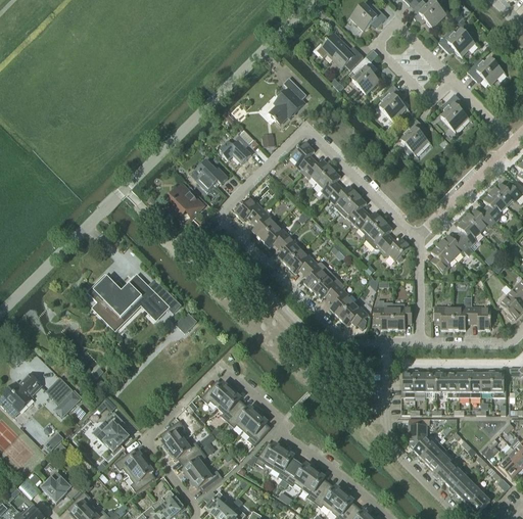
[(413,0),(409,4),(413,8),(421,0),(413,0)]
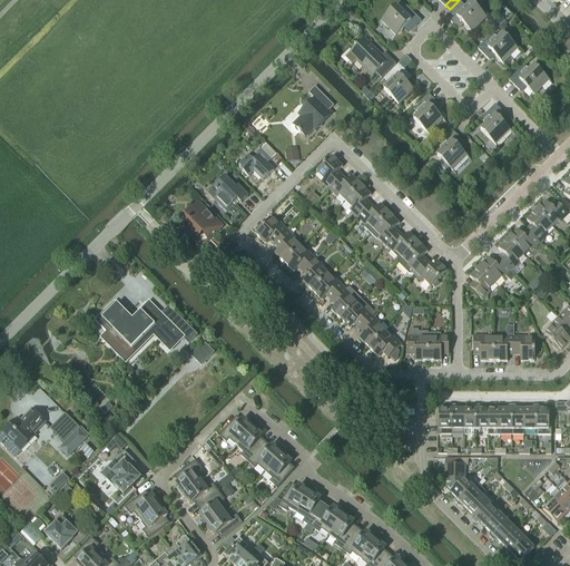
[(460,0),(445,13),(457,25),(462,19),(471,29),(487,13),(472,0),(470,0),(467,3),(462,0),(460,0)]
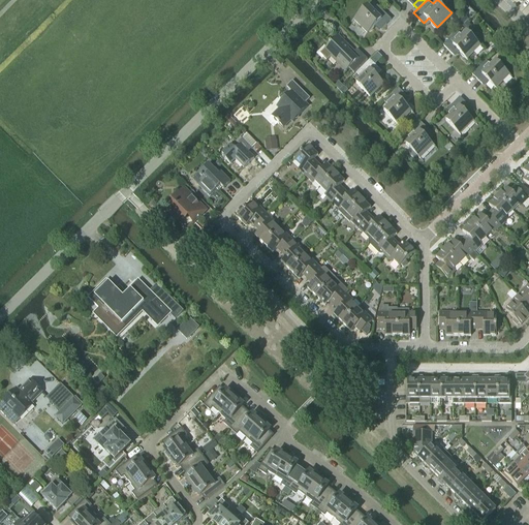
[(368,30),(376,22),(381,26),(391,17),(377,2),(372,7),(368,2),(353,17),(368,30)]
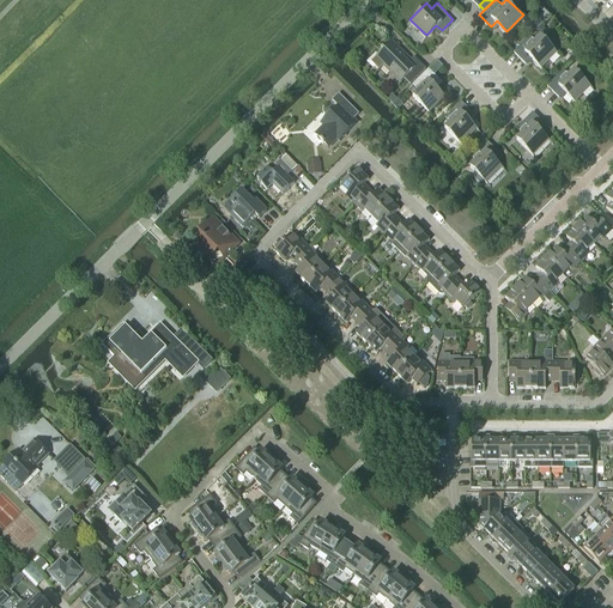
[(557,49),(540,32),(535,38),(529,32),(514,48),(525,60),(530,54),(540,65),(557,49)]
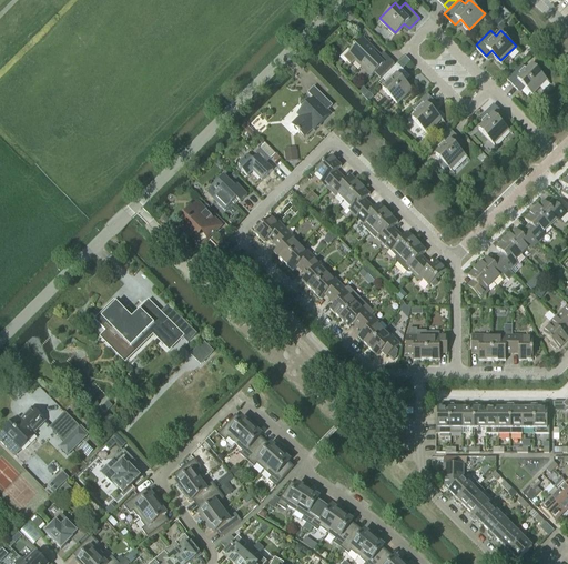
[(383,49),(378,54),(373,50),(375,48),(363,34),(343,54),(352,62),(355,58),(371,73),(375,70),(379,74),(394,60),(383,49)]
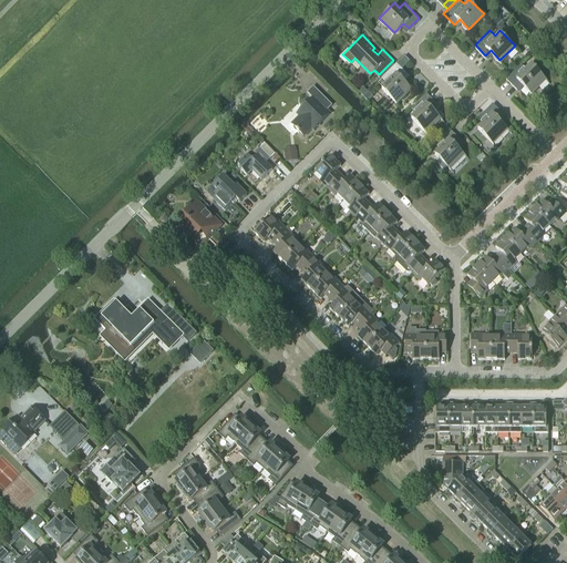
[(411,85),(402,77),(406,71),(397,61),(382,75),(387,81),(382,85),(397,101),(411,85)]
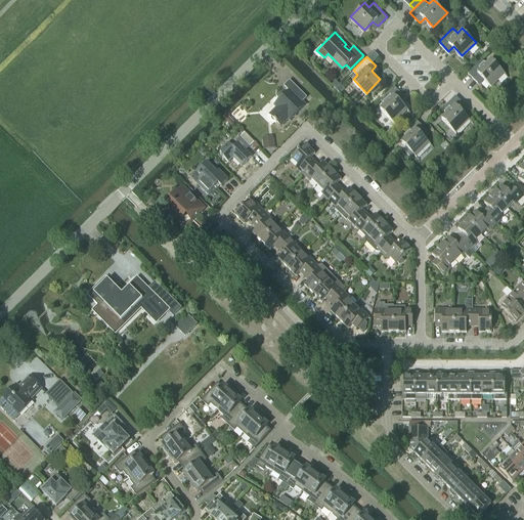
[(477,80),(482,76),(491,84),(505,71),(491,56),(486,61),(481,56),(468,71),(477,80)]
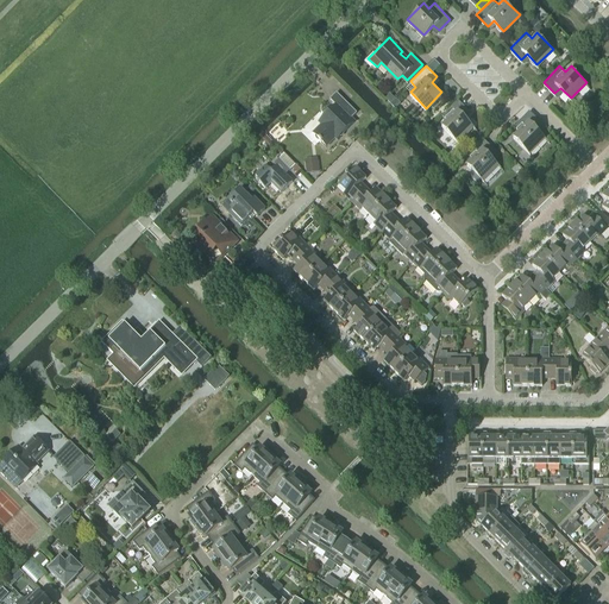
[(351,115),(357,109),(337,89),(330,95),(336,101),(320,118),(322,121),(314,130),(326,142),(334,133),(337,136),(355,119),(351,115)]
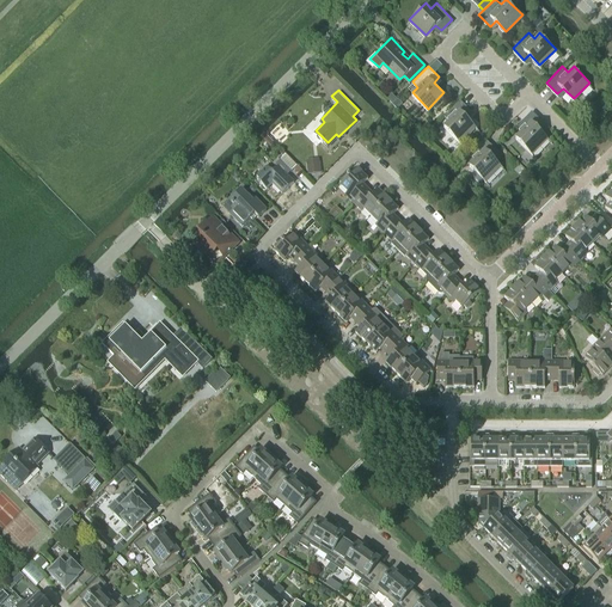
[(397,105),(398,104),(402,99),(398,96),(397,96),(392,100),(397,105)]
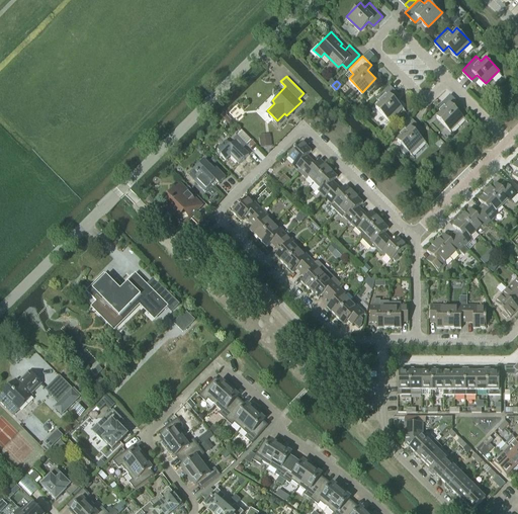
[(399,92),(390,82),(375,96),(380,100),(375,105),(390,119),(403,105),(395,97),(399,92)]
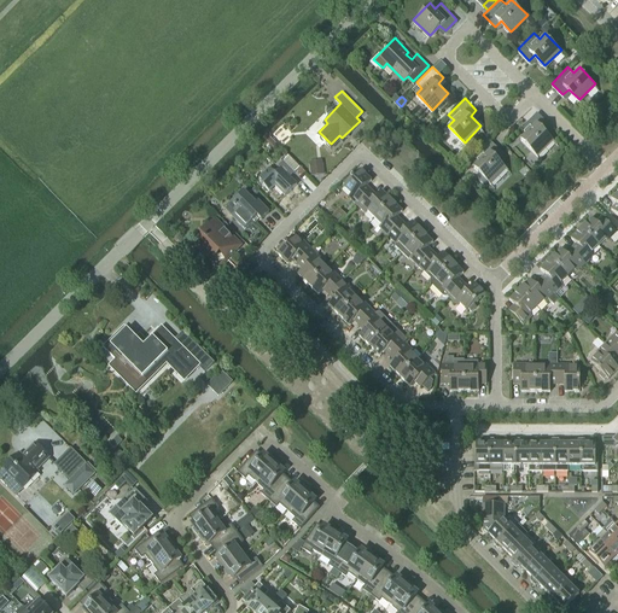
[(553,136),(543,127),(548,121),(537,110),(520,126),(526,132),(520,136),(537,153),(553,136)]
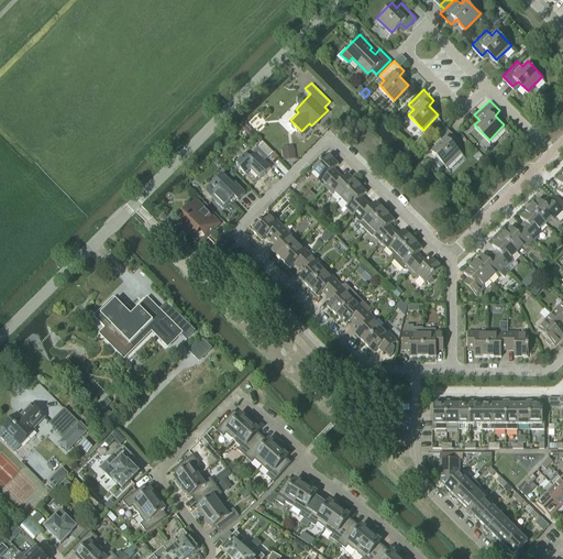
[(446,125),(432,140),(437,145),(432,151),(437,155),(433,159),(442,166),(444,163),(446,165),(461,151),(460,149),(454,143),(452,141),(457,135),(446,125)]
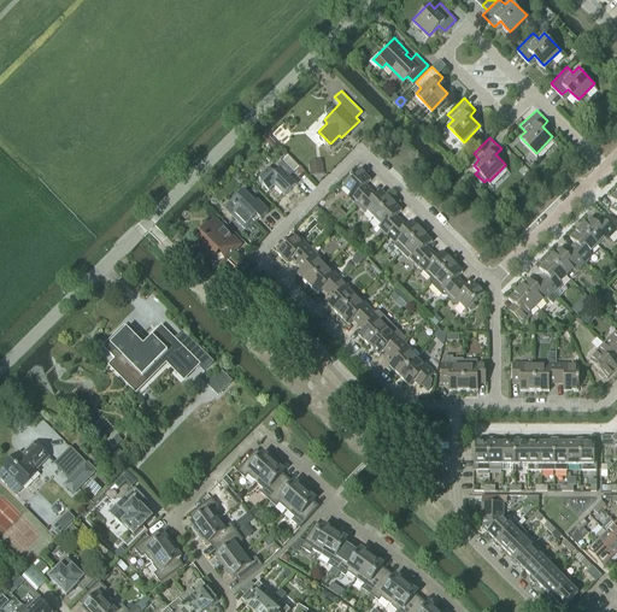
[(310,158),(310,172),(323,171),(322,157),(310,158)]
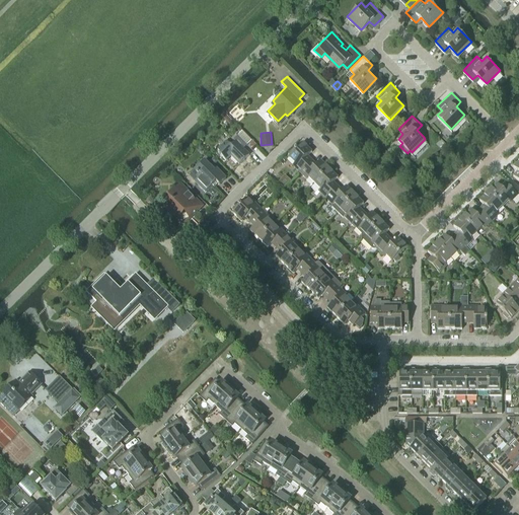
[(226,158),(231,153),(239,161),(249,152),(243,146),(247,142),(237,133),(233,137),(235,139),(230,143),(226,138),(215,147),(226,158)]
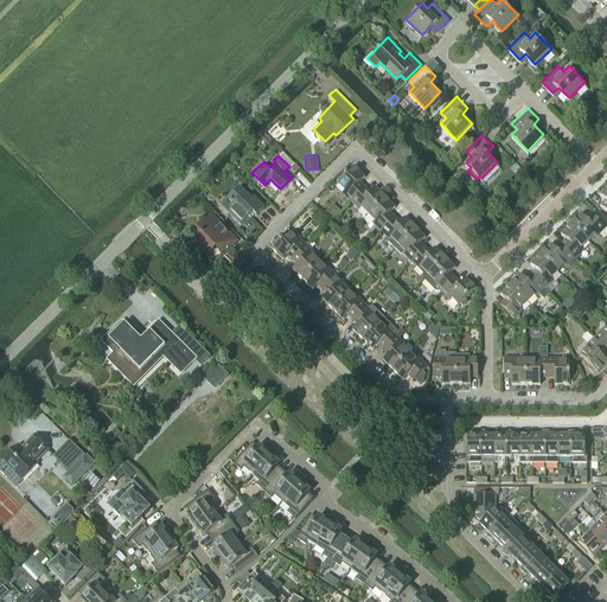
[(351,198),(365,184),(359,179),(365,174),(355,164),(344,173),(342,171),(337,177),(339,179),(337,180),(347,191),(345,192),(351,198)]
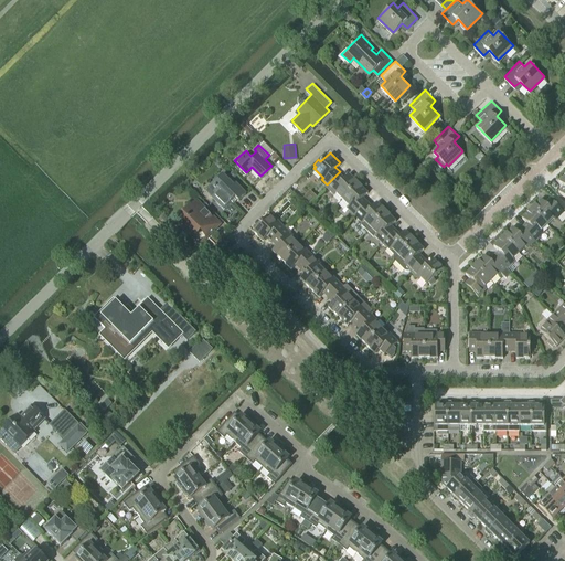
[(238,199),(246,191),(235,181),(233,182),(223,171),(221,173),(219,173),(214,178),(214,180),(205,188),(224,207),(235,194),(238,199)]
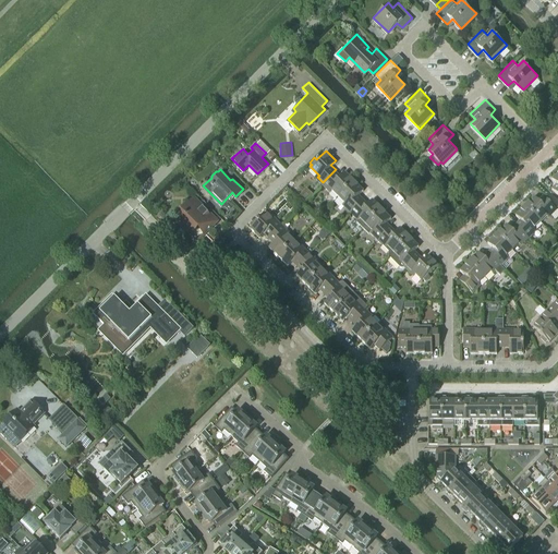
[(336,169),(323,182),(327,188),(329,185),(338,194),(353,179),(344,169),(340,173),(336,169)]
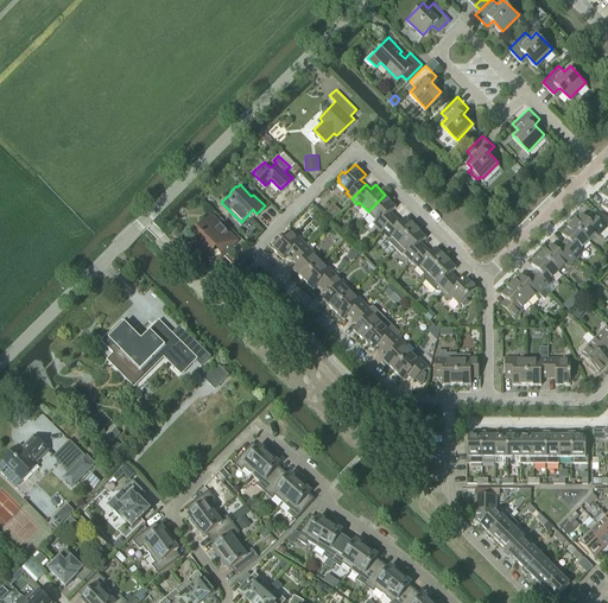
[(381,229),(396,215),(391,209),(396,204),(385,195),(368,211),(378,221),(375,223),(381,229)]
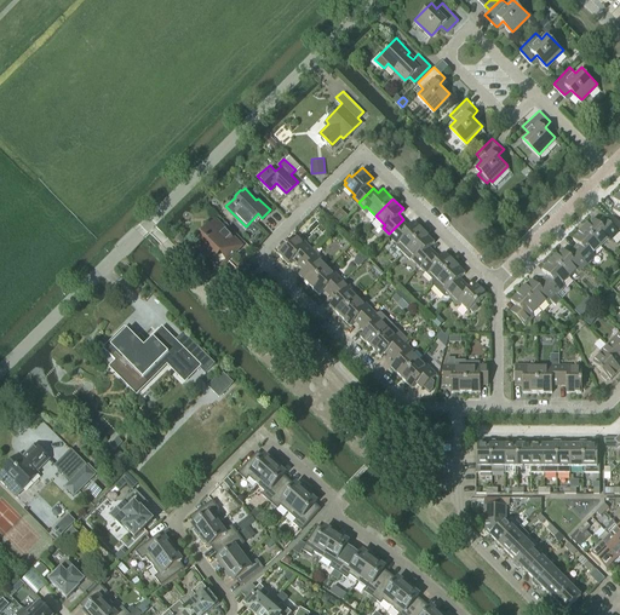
[(332,214),(339,220),(348,212),(340,206),(332,214)]
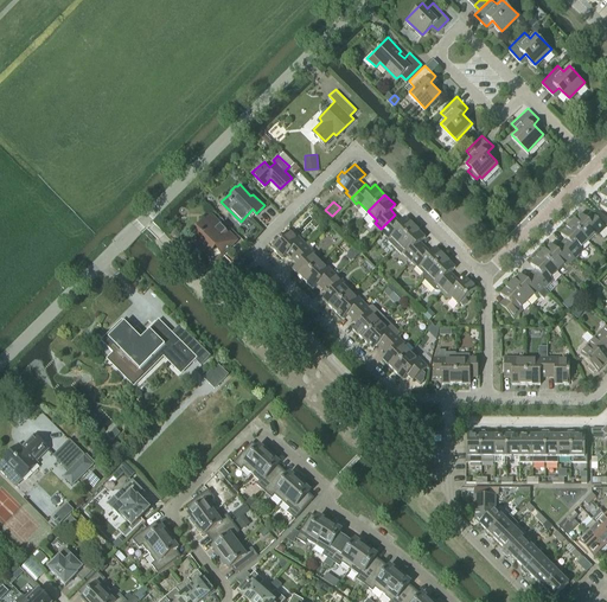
[(570,221),(588,238),(598,229),(599,231),(606,224),(606,222),(600,216),(599,218),(592,210),(586,216),(581,211),(570,221)]
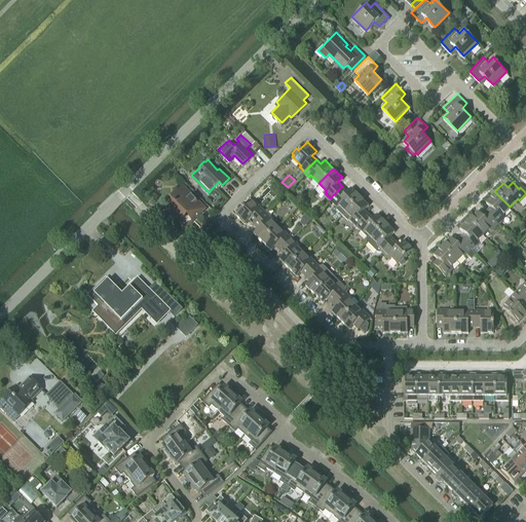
[(162,203),(171,212),(167,214),(167,216),(173,221),(175,221),(177,218),(184,226),(203,207),(182,185),(162,203)]
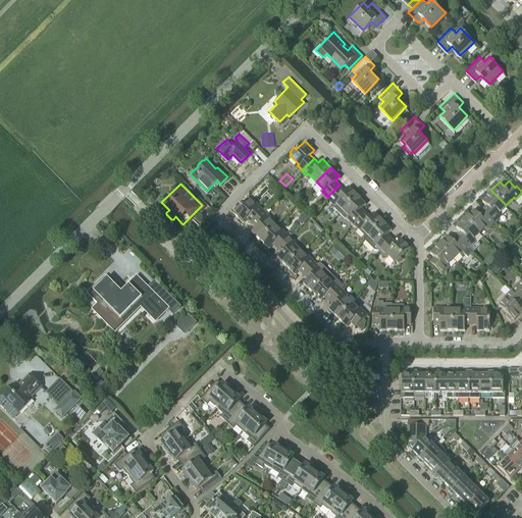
[(340,210),(357,193),(348,185),(344,189),(340,185),(327,197),(332,201),(334,204),(333,205),(340,210)]
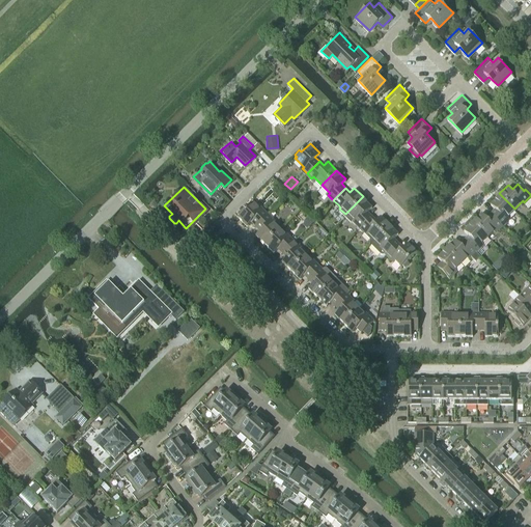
[(506,217),(514,209),(499,193),(491,202),(495,206),(491,211),(503,223),(508,218),(506,217)]
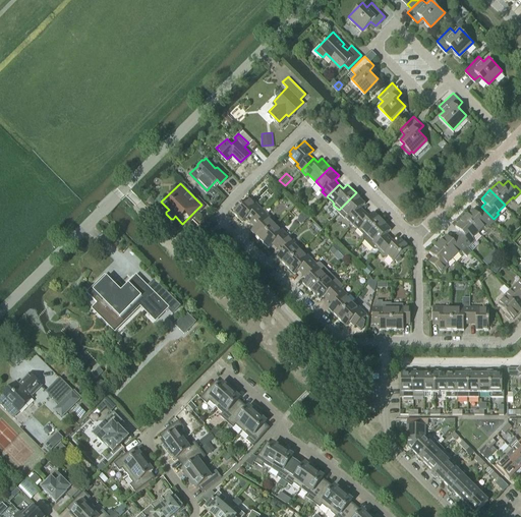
[(352,222),(364,210),(360,206),(364,202),(356,192),(339,210),(344,216),(347,213),(349,215),(348,217),(352,222)]
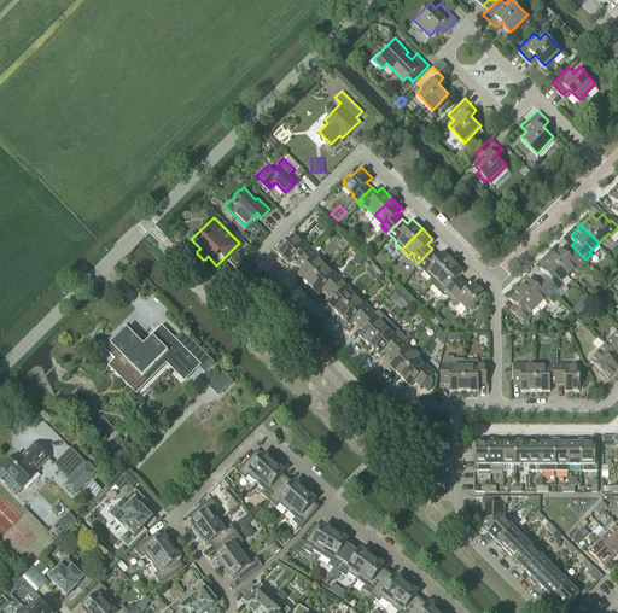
[(292,256),(297,261),(312,246),(307,240),(303,238),(302,240),(295,233),(284,243),(281,240),(277,246),(279,249),(277,250),(287,261),(292,256)]
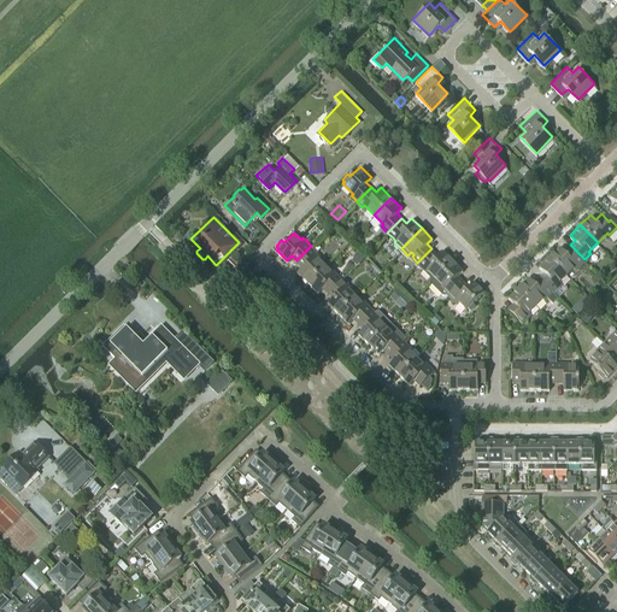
[(298,270),(307,281),(324,264),(315,254),(317,252),(317,251),(318,249),(313,245),(312,246),(311,246),(297,260),(303,265),(298,270)]
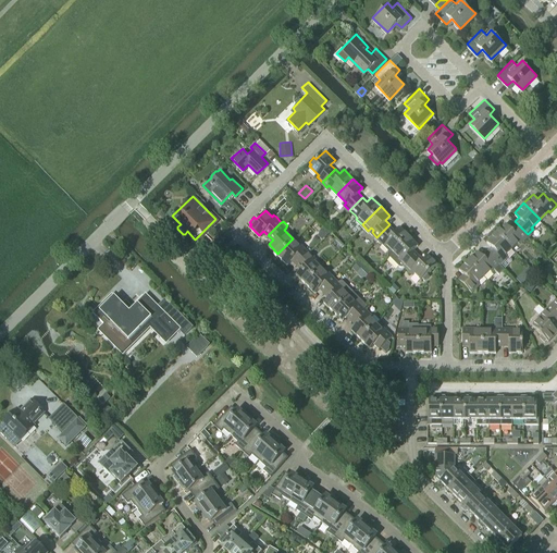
[(522,240),(528,234),(515,221),(510,225),(505,221),(496,231),(511,246),(520,237),(522,240)]
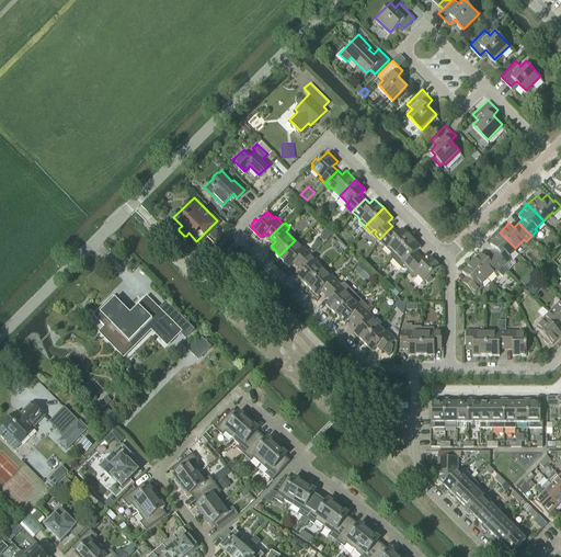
[(322,230),(321,235),(324,239),(332,231),(327,226),(322,230)]
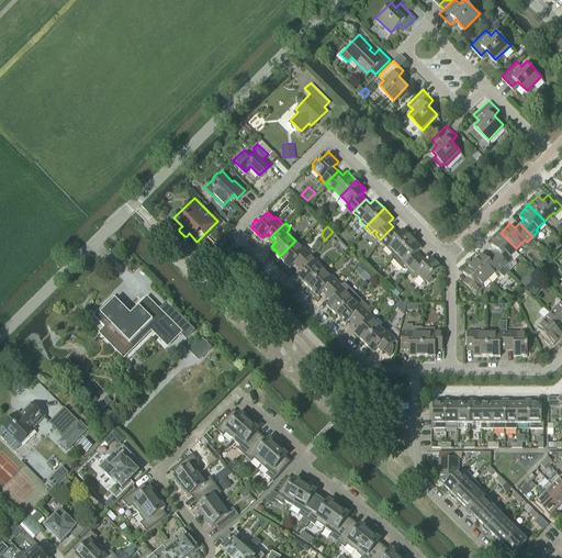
[(392,256),(412,236),(403,226),(398,231),(393,226),(380,240),(392,250),(392,256)]
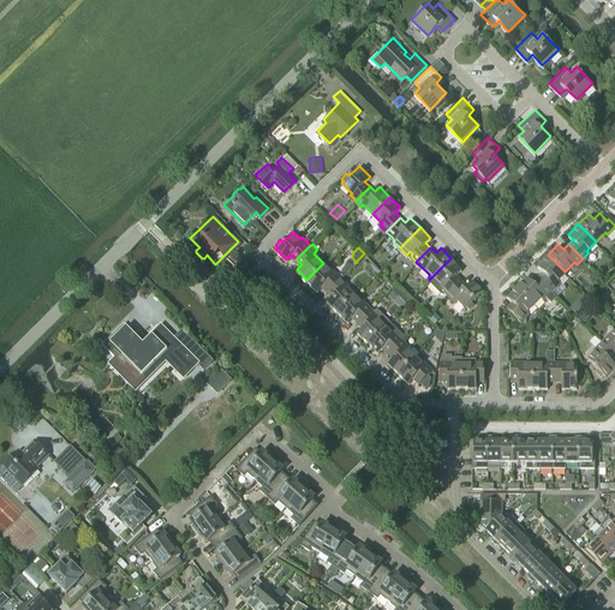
[(555,281),(565,271),(548,255),(537,264),(543,269),(537,275),(551,289),(557,283),(555,281)]
